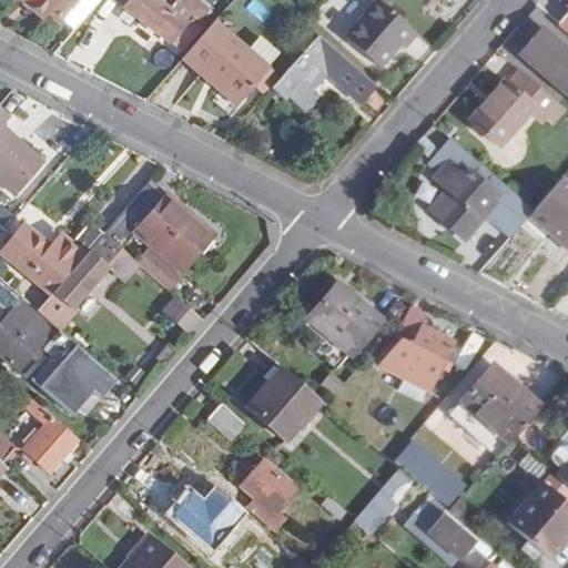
[(31,0),(40,8),(44,2),(57,13),(68,0),(31,0)]
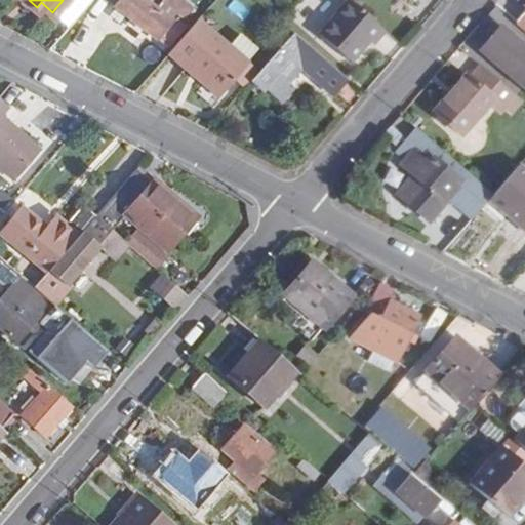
[(99,0),(109,8),(116,0),(99,0)]
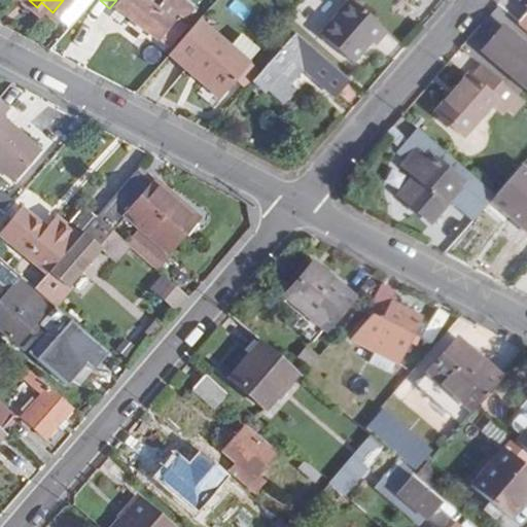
[(173,0),(152,0),(148,5),(141,0),(116,0),(109,8),(111,11),(105,16),(112,25),(119,18),(156,49),(175,29),(171,26),(184,10),(173,0)]
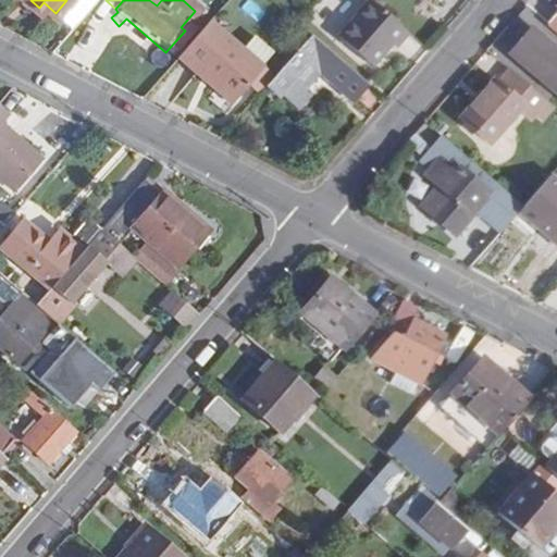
[(394,38),(406,24),(378,0),(362,0),(338,28),(371,57),(390,35),(394,38)]
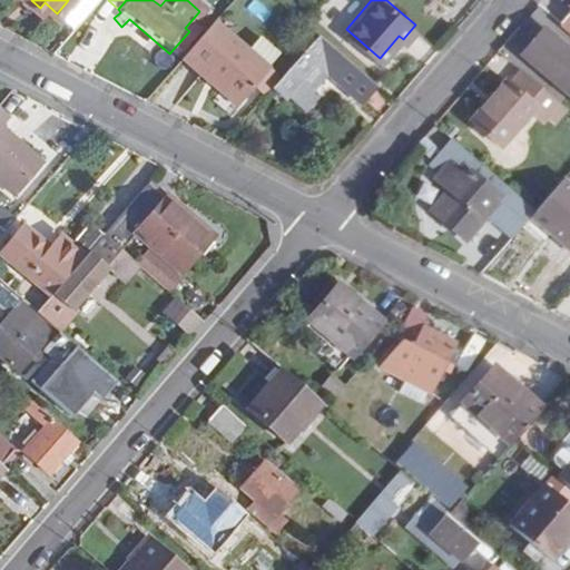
[(569,2),(559,16),(569,25),(569,2)]
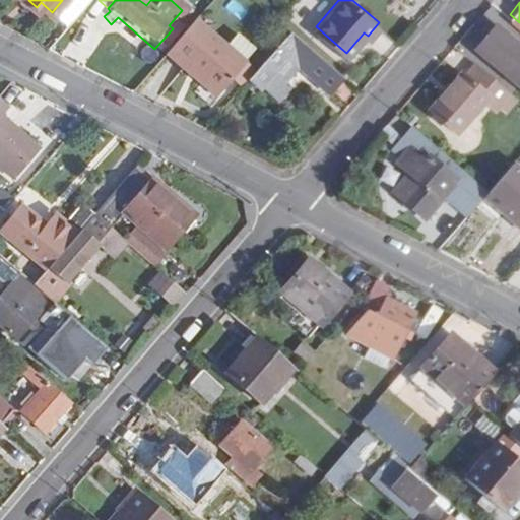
[(194,11),(167,43),(189,62),(190,61),(218,85),(231,70),(245,54),(243,53),(253,41),(235,25),(225,38),(194,11)]
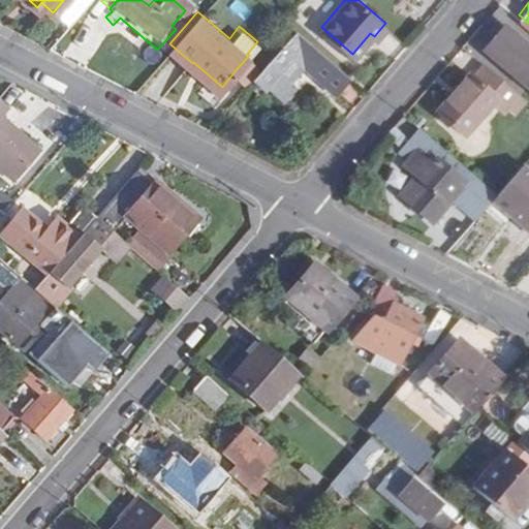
[(528,40),(506,21),(485,47),(528,83),(528,40)]
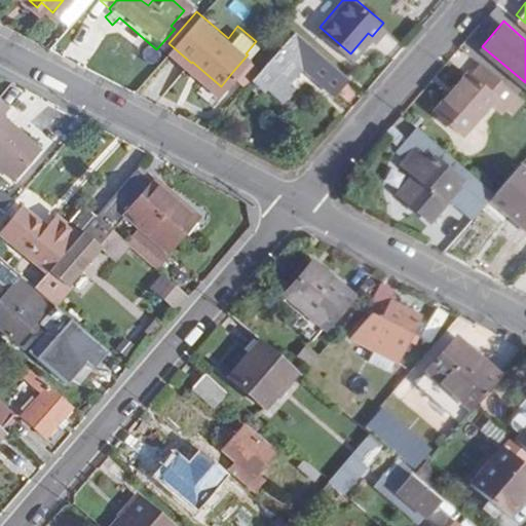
[(347,73),(292,25),(251,72),(277,95),(291,80),(286,77),(301,60),(334,88),(347,73)]
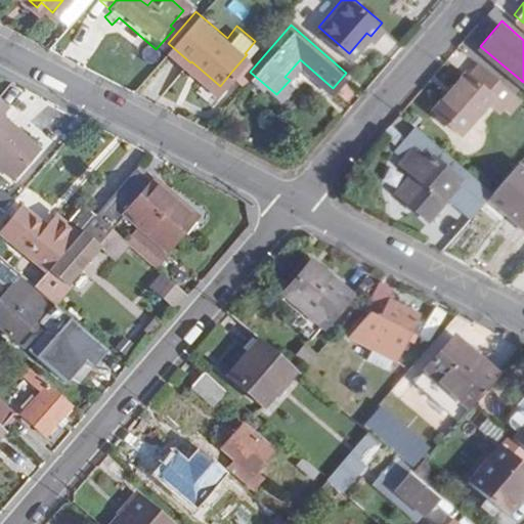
[(168,43),(166,46),(216,89),(220,86),(191,61),(190,62),(168,43)]
